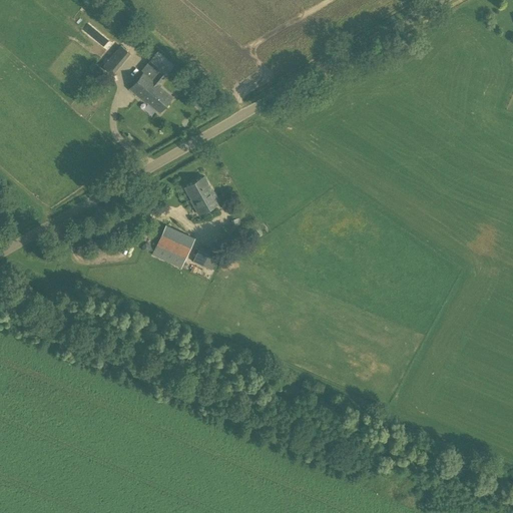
[(120,45),(102,66),(112,74),(130,53),(120,45)]
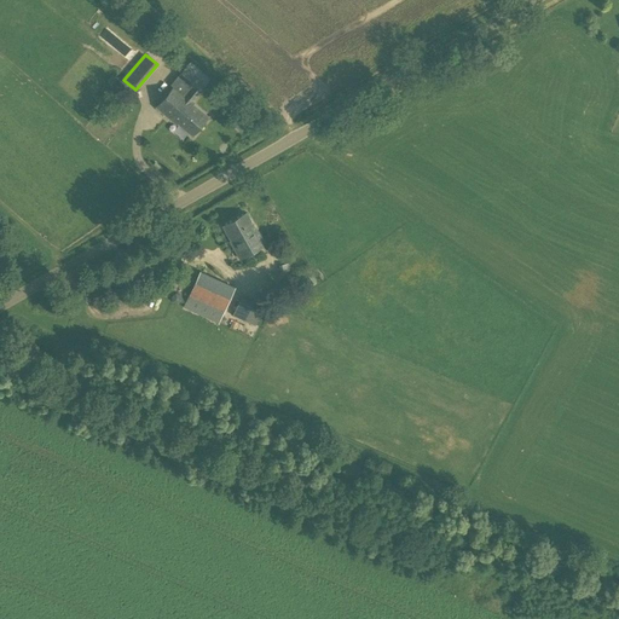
[(171,85),(172,86),(156,105),(175,122),(177,121),(194,134),(208,117),(192,104),(194,103),(192,100),(206,85),(185,68),(171,85)]
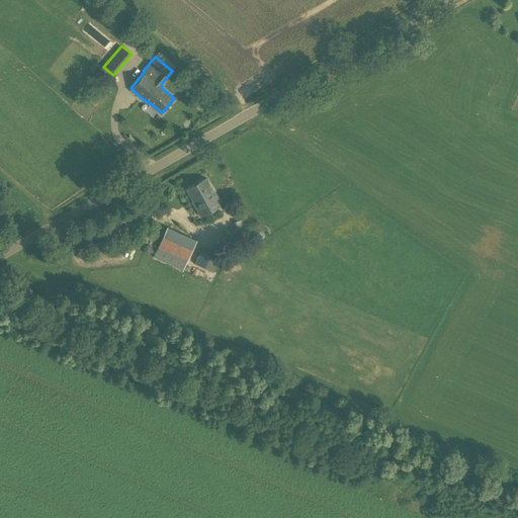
[(191,201),(200,217),(222,205),(213,190),(212,191),(205,178),(185,189),(192,200),(191,201)]
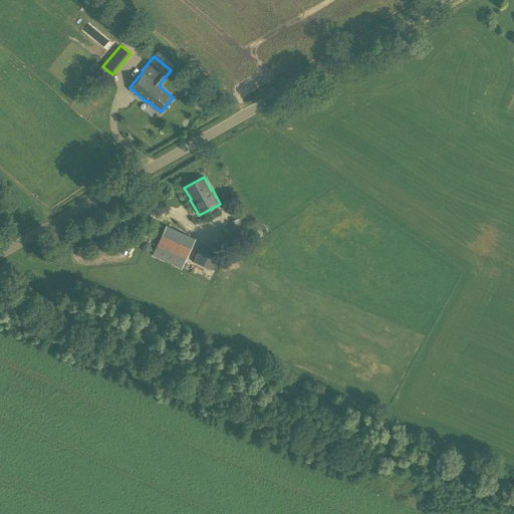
[(195,239),(166,225),(152,255),(181,269),(195,239)]
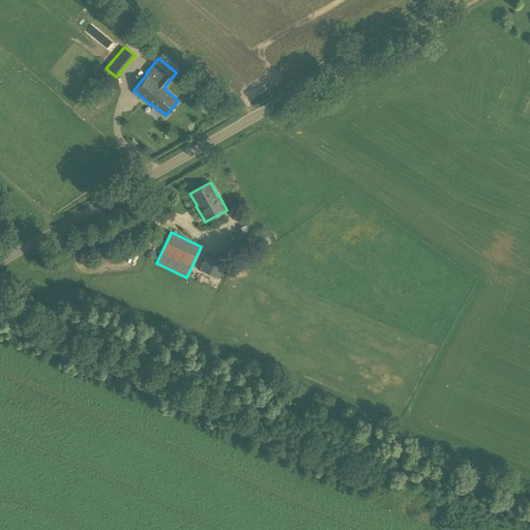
[(226,263),(206,254),(199,270),(218,278),(226,263)]
